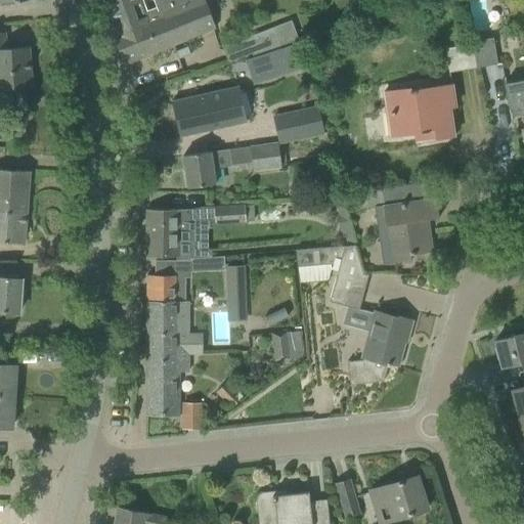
[(99,0),(110,28),(123,64),(215,31),(204,0),(99,0)]
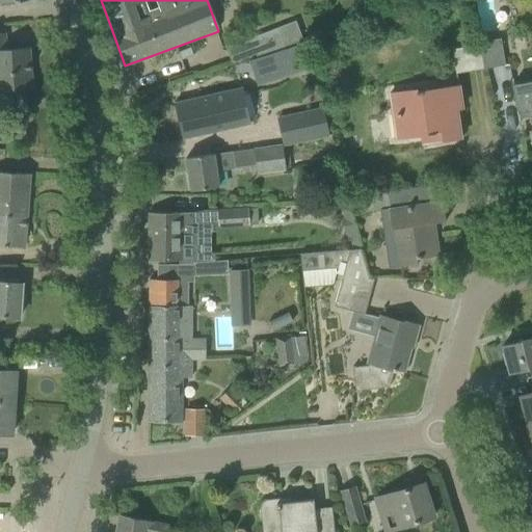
[(225,48),(231,63),(257,53),(258,56),(285,47),(302,41),(295,22),(277,29),(225,48)]
